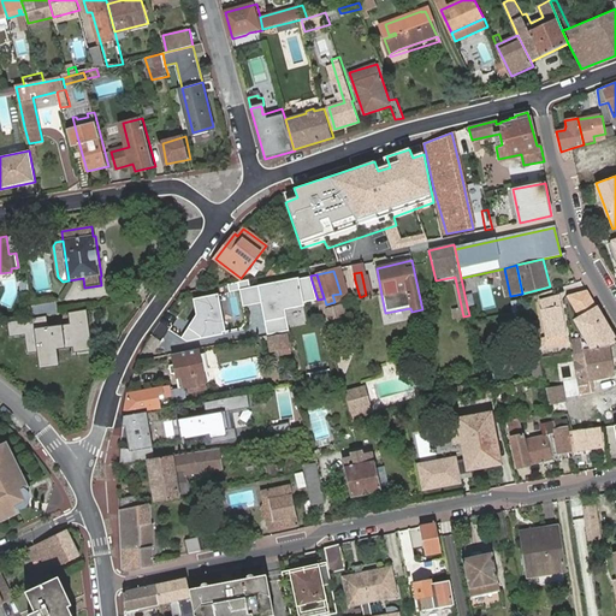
[(300,278),(240,290),(243,307),(262,303),(267,336),(289,331),(286,309),(306,307),(304,302),(318,300),(311,277),(300,278)]
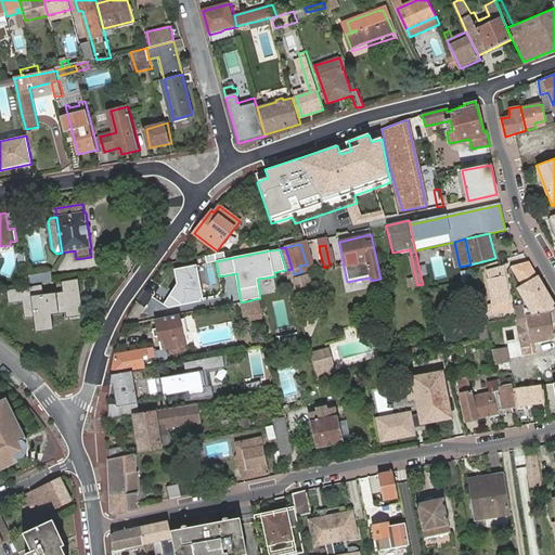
[(554,309),(554,306),(529,260),(513,266),(523,286),(518,288),(531,311),(534,309),(538,314),(549,312),(554,309)]
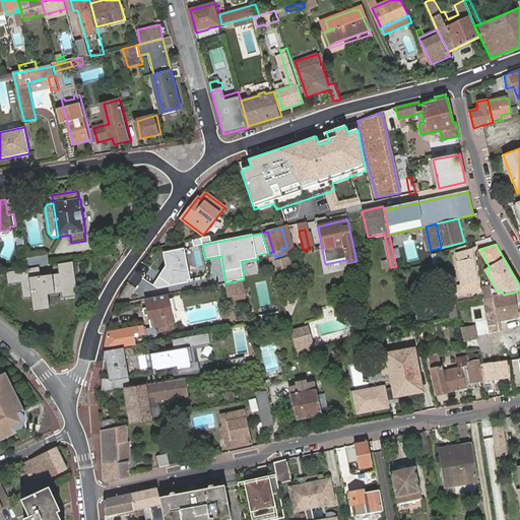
[(185,249),(163,253),(166,267),(153,285),(158,288),(189,282),(188,281),(191,280),(185,249)]
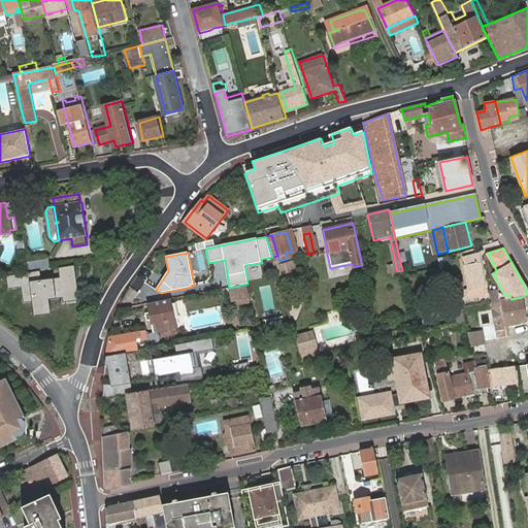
[(480,254),(464,258),(469,289),(465,290),(466,297),(486,294),(480,254)]
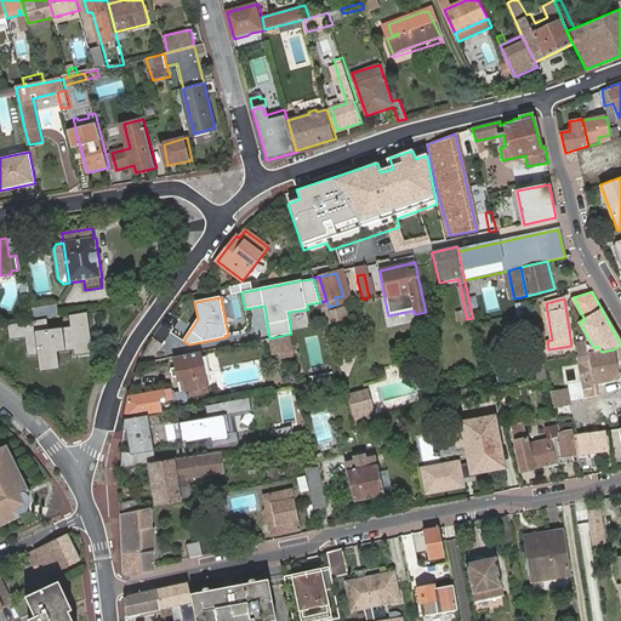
[(39,319),(57,317),(55,306),(38,309),(39,319)]
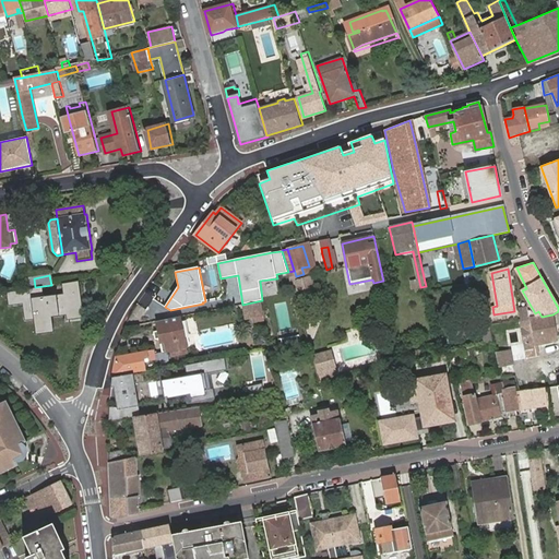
[(298,282),(300,293),(317,288),(312,277),(298,282)]
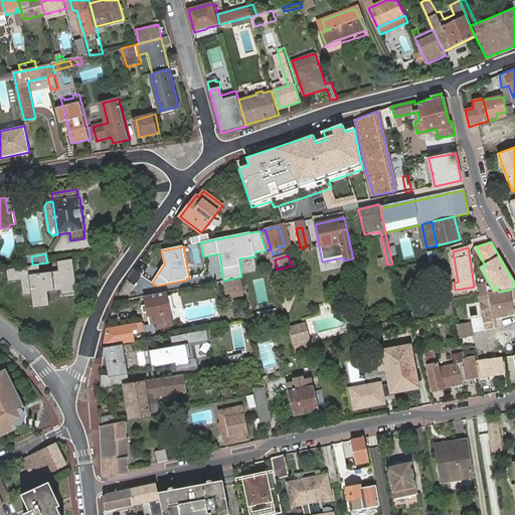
[(39,265),(5,269),(7,283),(21,281),(23,296),(32,295),(33,309),(49,307),(47,292),(61,291),(62,296),(77,294),(73,259),(57,261),(58,271),(40,273),(39,265)]
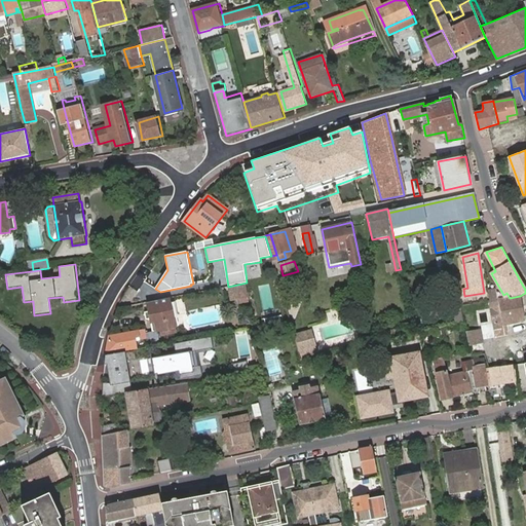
[(249,301),(246,283),(228,287),(222,288),(223,292),(230,291),(232,298),(239,297),(240,303),(249,301)]
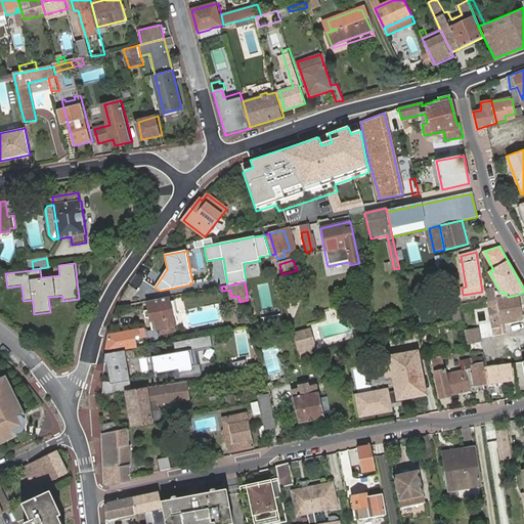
[(518,295),(508,297),(493,299),(487,300),(488,305),(489,309),(497,307),(500,324),(522,320),(518,295)]
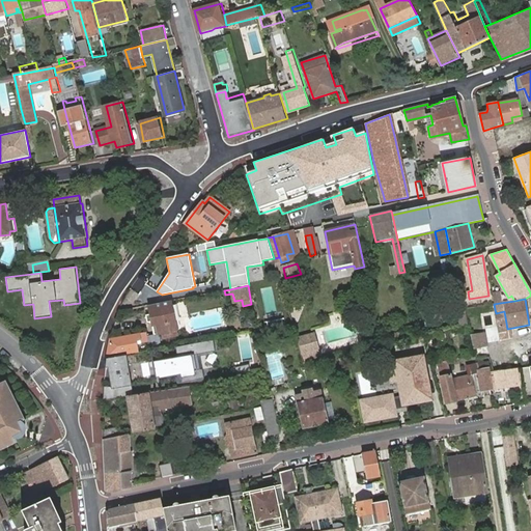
[(172,305),(171,300),(149,304),(155,334),(163,332),(164,338),(178,335),(177,330),(175,322),(179,320),(182,320),(178,307),(176,307),(175,304),(172,305)]
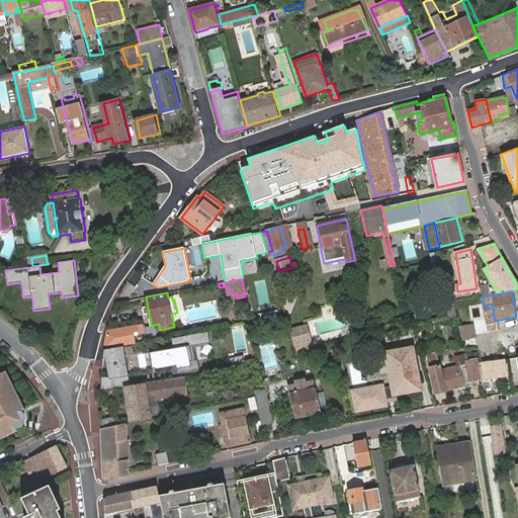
[(495,321),(492,304),(484,306),(487,327),(496,325),(495,321)]
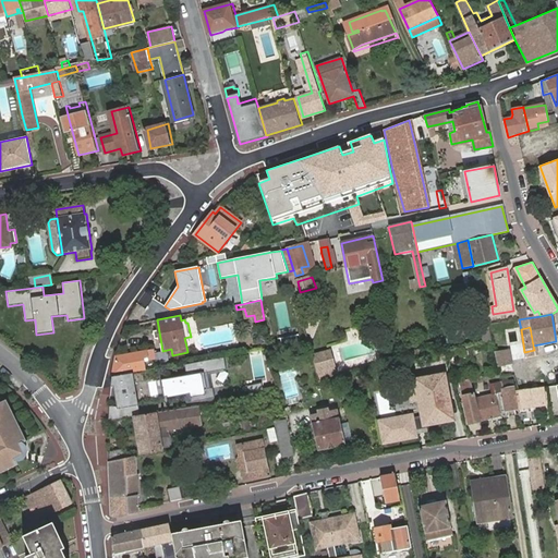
[(494,342),(492,330),(483,332),(486,344),(488,343),(494,342)]
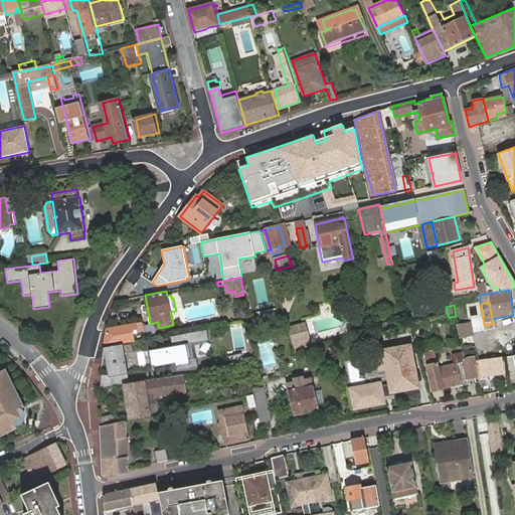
[(136,333),(143,332),(141,322),(106,330),(103,347),(134,341),(131,331),(135,330),(136,333)]
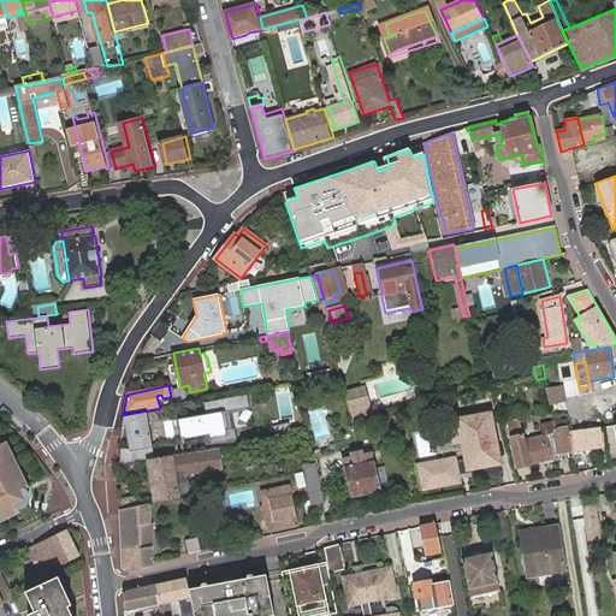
[(365,388),(349,392),(354,412),(369,408),(365,388)]
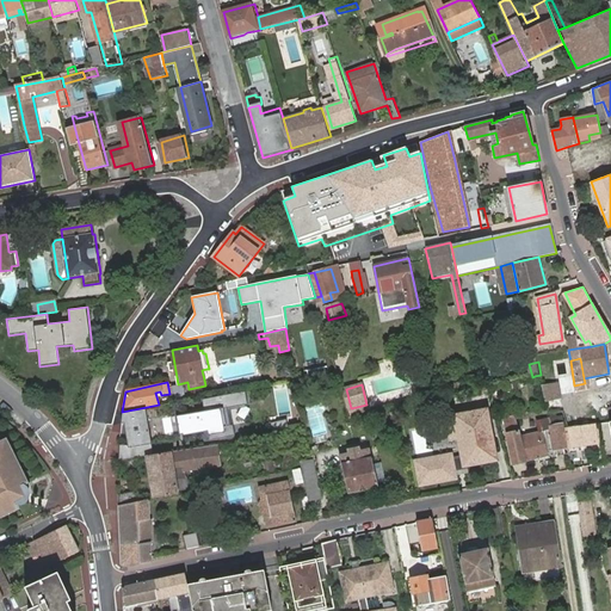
[(560,399),(557,384),(551,386),(543,387),(545,401),(560,399)]
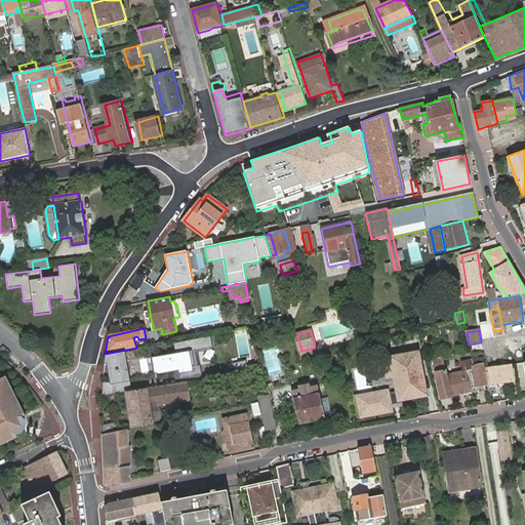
[(215,362),(211,337),(173,345),(174,354),(151,358),(154,375),(178,371),(179,377),(201,374),(199,364),(215,362)]
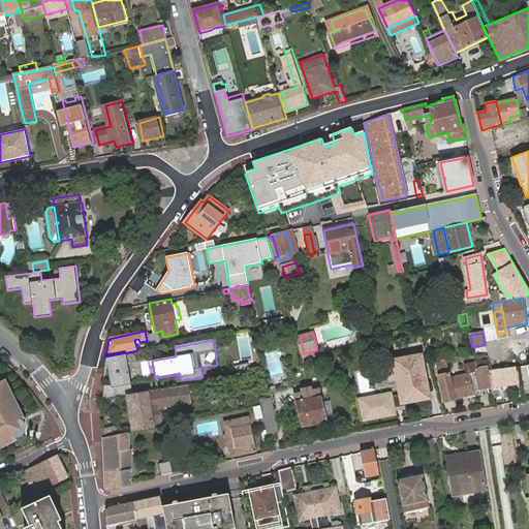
[(319,355),(317,350),(304,353),(305,360),(319,355)]
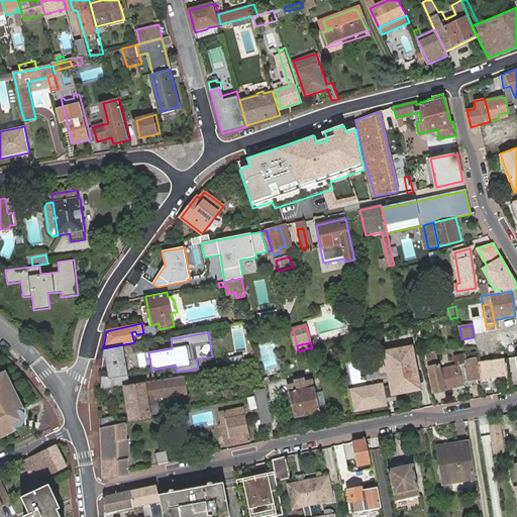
[(414,345),(384,351),(392,397),(423,391),(414,345)]
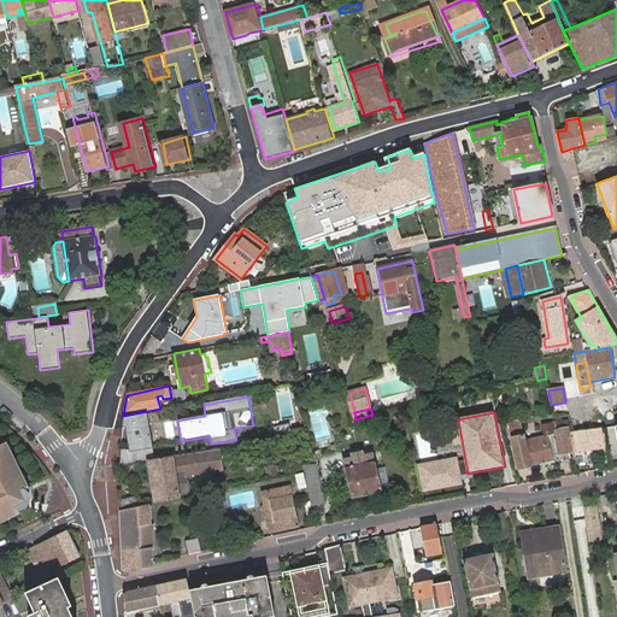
[(123,418),(123,428),(127,428),(129,450),(121,450),(121,466),(156,460),(147,413),(123,418)]
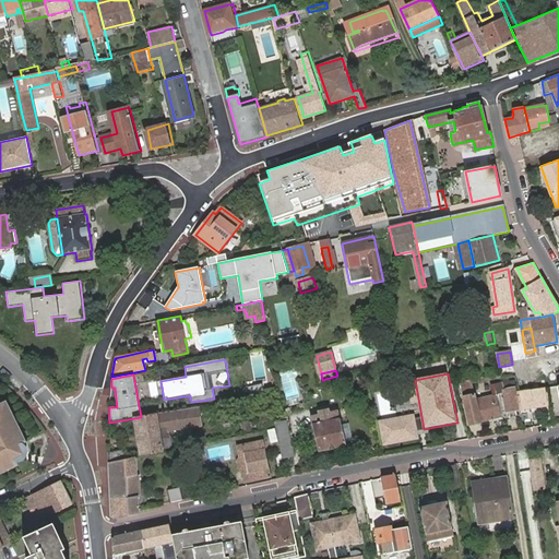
[(476,401),(471,381),(462,383),(465,397),(463,397),(471,426),(480,423),(476,401)]
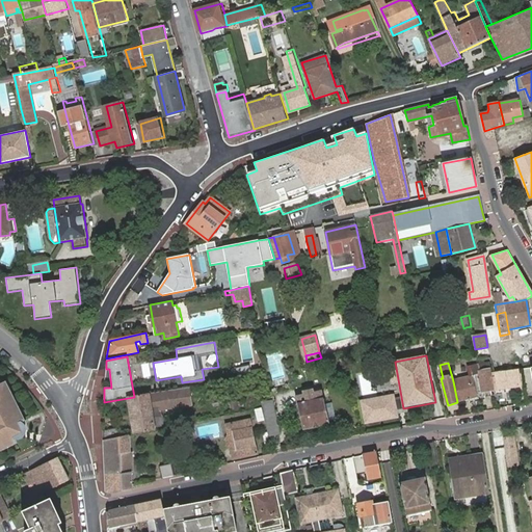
[(237,378),(250,375),(248,366),(236,369),(237,378)]
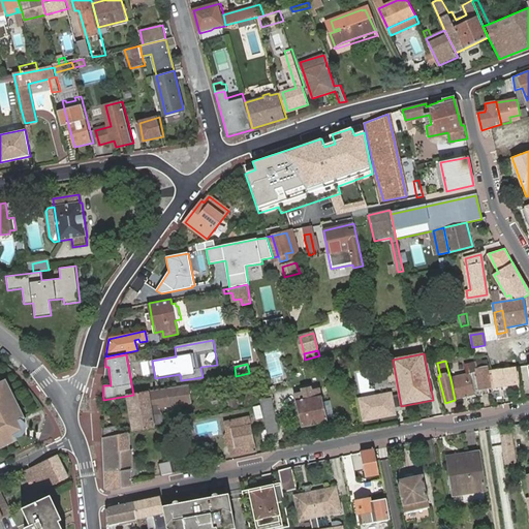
[(450,379),(455,400),(474,395),(474,391),(491,387),(487,368),(469,371),(470,375),(450,379)]
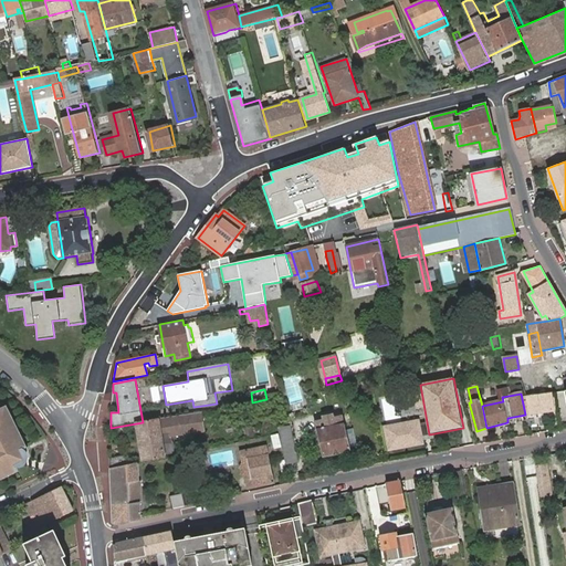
[(549,394),(523,396),(526,415),(553,411),(549,394)]
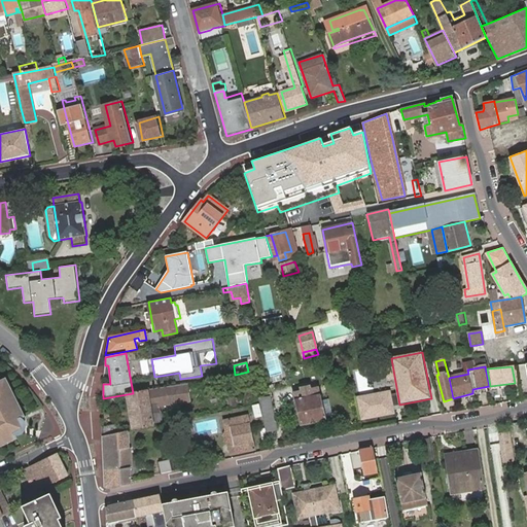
[(0,446),(1,446),(0,443),(0,441),(14,434),(16,434),(18,434),(19,434),(20,434),(21,433),(22,432),(24,431),(24,430),(25,428),(25,427),(26,426),(25,425),(25,424),(25,423),(25,422),(24,421),(23,420),(22,420),(21,418),(20,418),(13,405),(18,402),(8,386),(5,388),(1,381),(0,379),(0,446)]
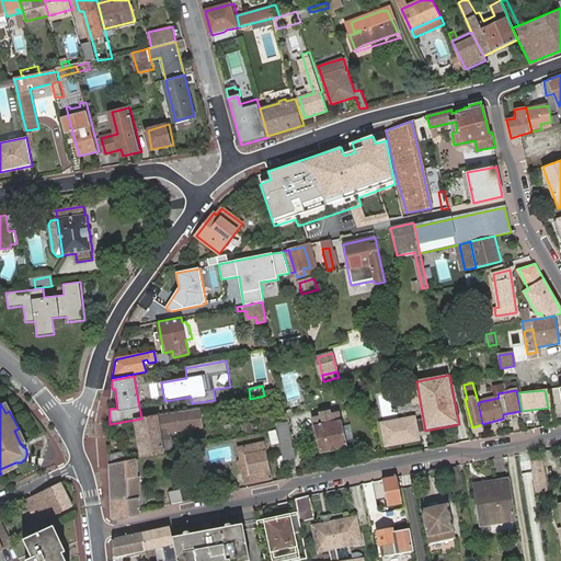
[(203,425),(199,408),(157,416),(157,420),(167,419),(169,428),(168,430),(169,433),(203,425)]
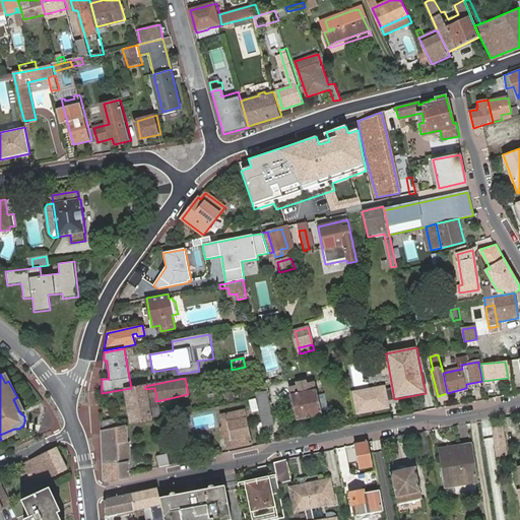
[(306,385),(298,387),(290,389),(297,419),(320,414),(320,412),(328,410),(325,393),(316,396),(313,384),(306,385)]
